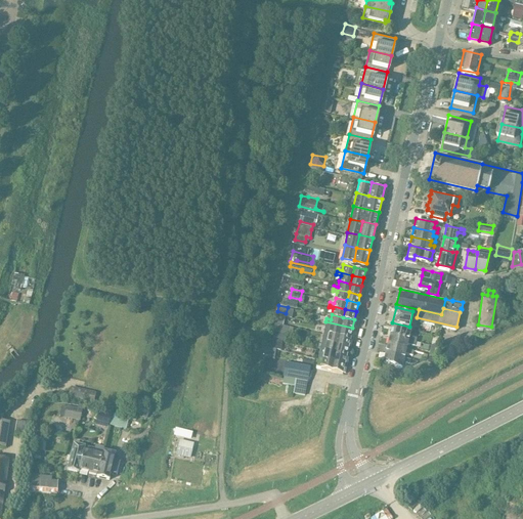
[(266,343),(264,366),(280,369),(282,353),(277,352),(277,345),(286,346),(288,320),(275,319),(273,344),(266,343)]
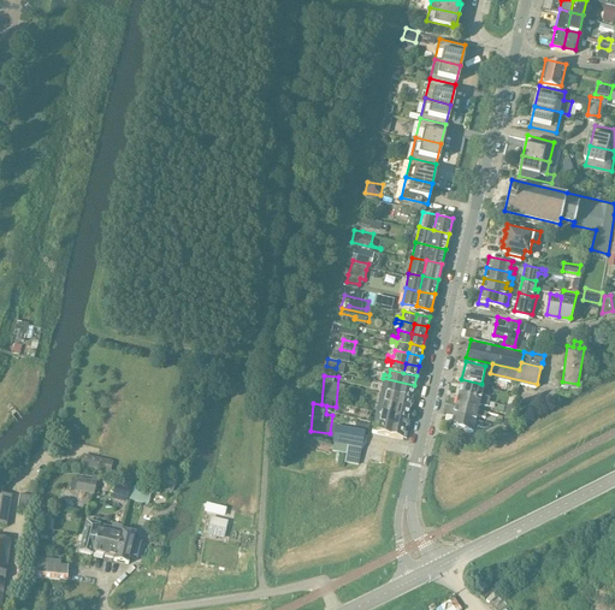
[(414,385),(383,378),(382,382),(388,383),(386,389),(413,395),(414,385)]
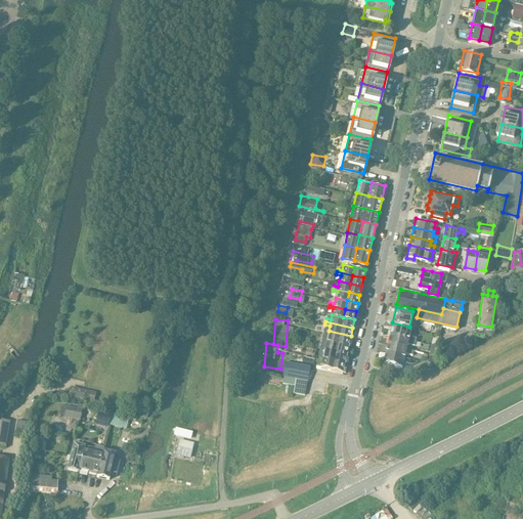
[(410,333),(411,328),(392,323),(390,332),(416,338),(417,334),(410,333)]
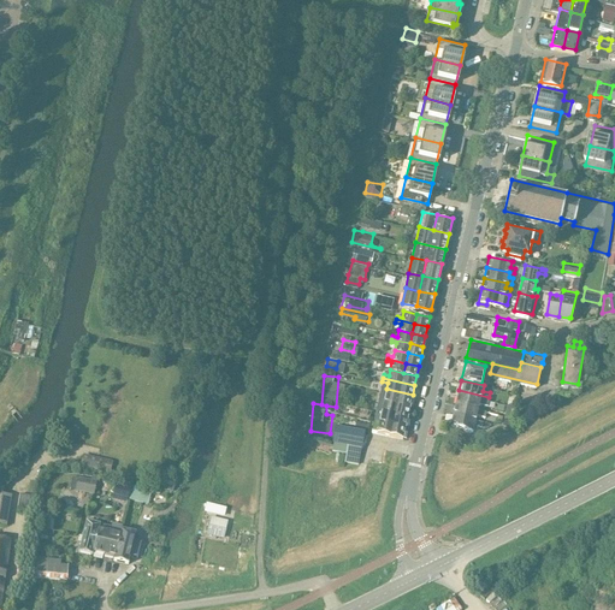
[(413,395),(386,389),(384,396),(379,395),(379,398),(411,406),(413,395)]
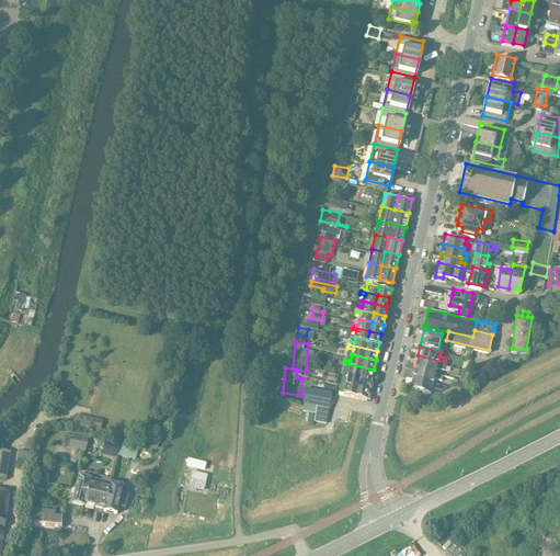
[(444,366),(445,362),(418,355),(415,365),(436,370),(437,365),(444,366)]
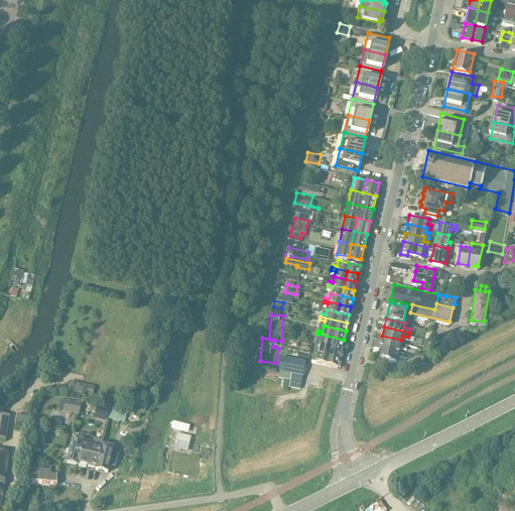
[(344,340),(317,334),(316,336),(320,337),(319,343),(342,348),(344,340)]
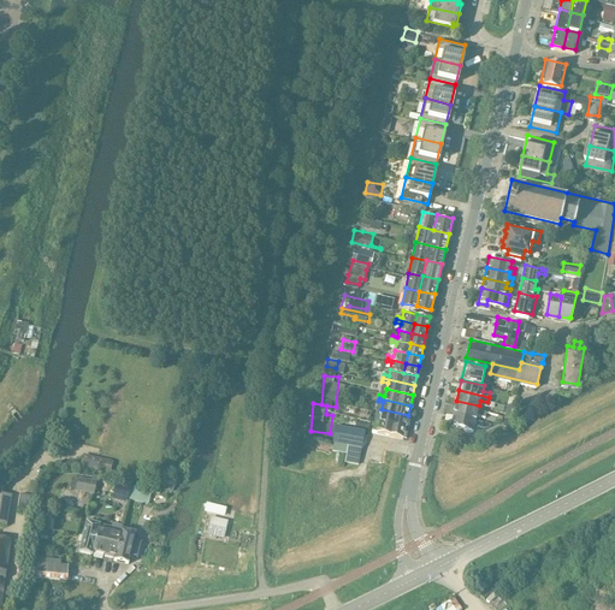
[(498,412),(486,408),(479,406),(456,401),(454,412),(477,416),(478,412),(495,416),(498,412)]
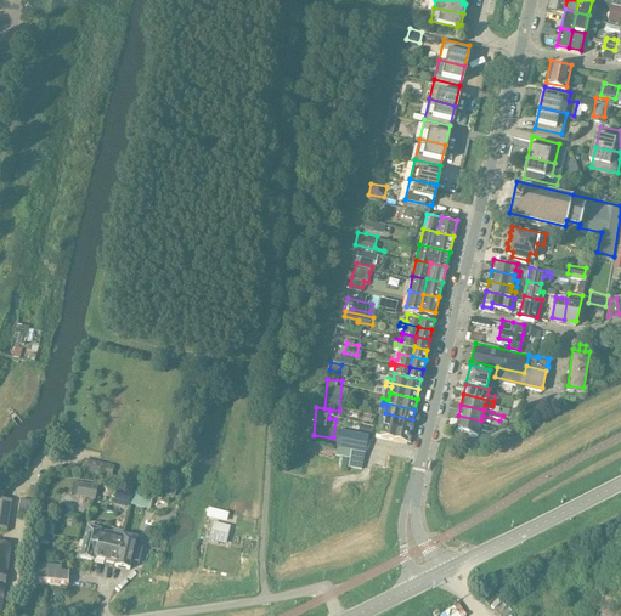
[(412,419),(385,413),(384,419),(379,418),(378,422),(410,429),(412,419)]
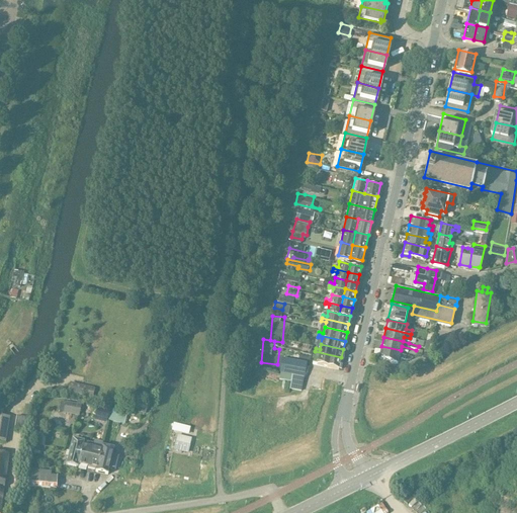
[(413,354),(405,352),(401,351),(401,350),(381,346),(379,355),(399,359),(400,355),(409,357),(413,355),(413,354)]
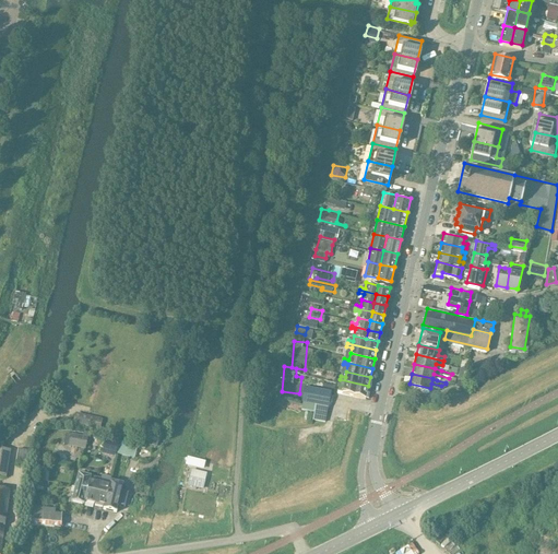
[(368,386),(340,379),(337,388),(366,395),(368,386)]
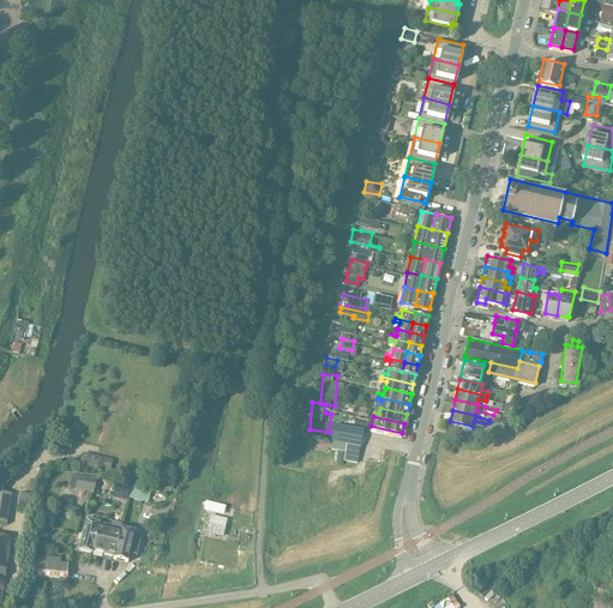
[(334,438),(332,444),(347,446),(346,456),(358,458),(362,427),(342,423),(336,422),(334,438)]
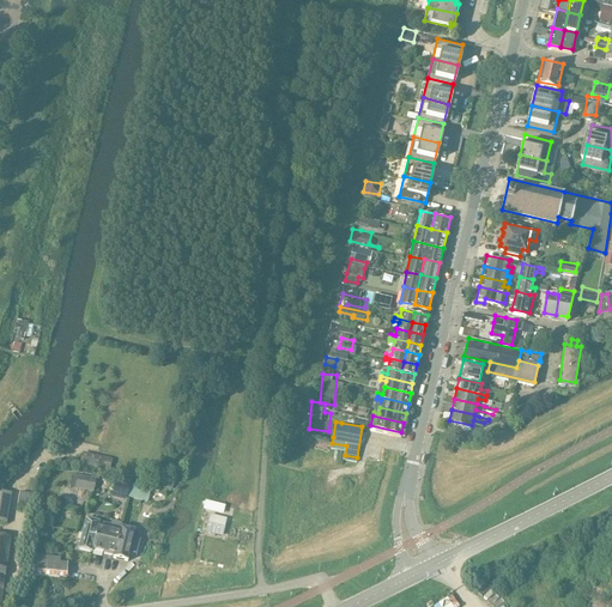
[(111,457),(111,456),(111,454),(84,448),(80,459),(110,466),(113,457),(111,457)]
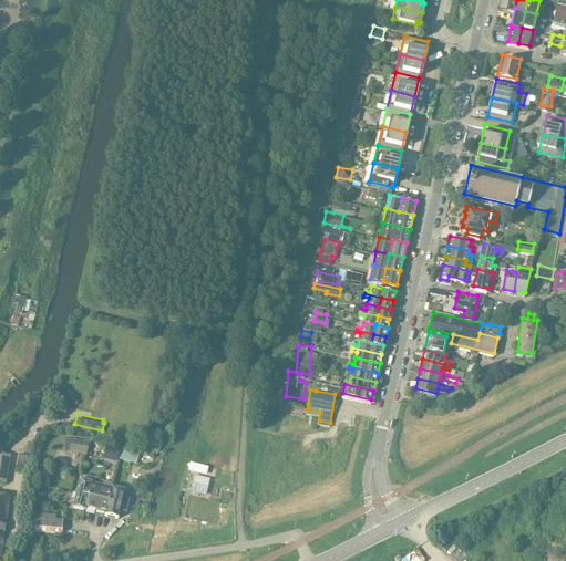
[(88,449),(89,439),(85,438),(84,439),(69,436),(67,445),(71,446),(88,449)]
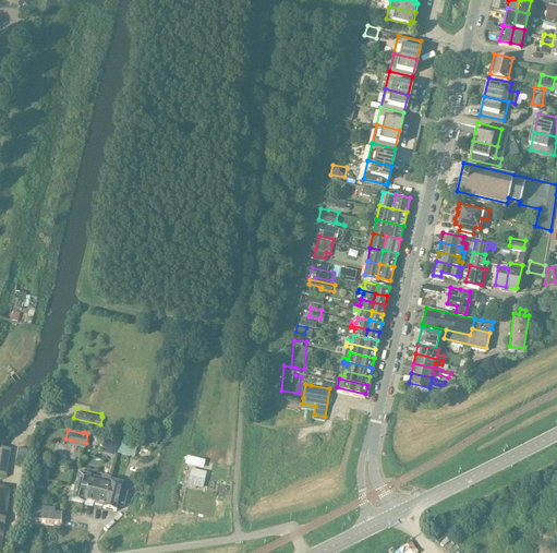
[(103,448),(116,452),(120,437),(106,434),(103,448)]
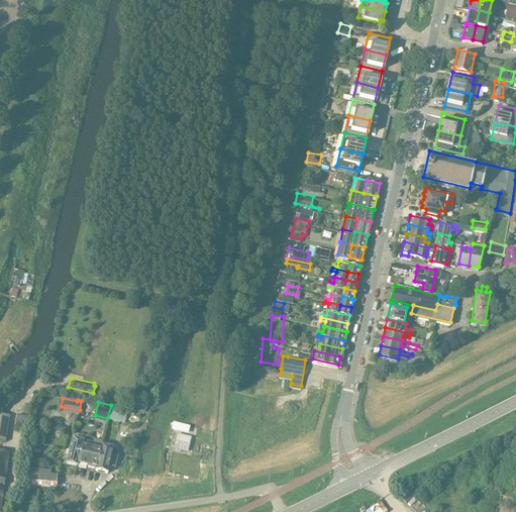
[(127,412),(111,407),(109,415),(124,419),(127,412)]
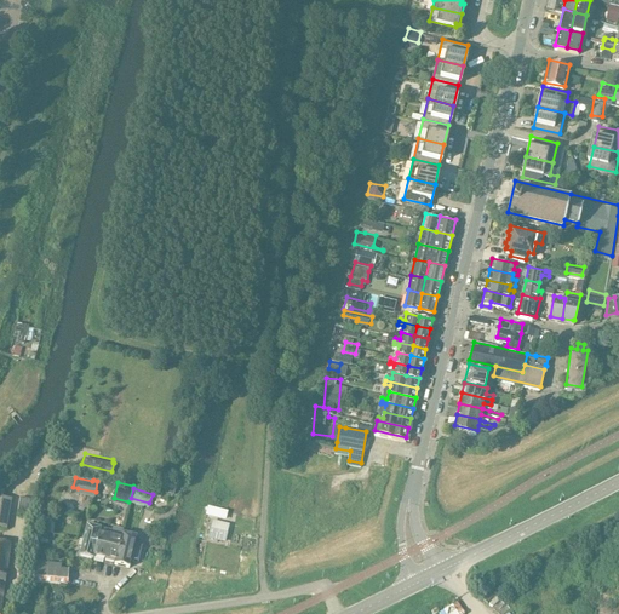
[(12,495),(0,493),(0,523),(7,524),(12,495)]
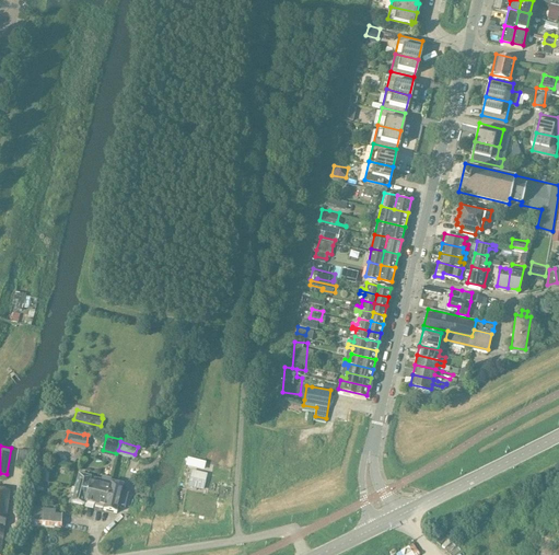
[(30,447),(19,446),(18,459),(28,460),(30,447)]
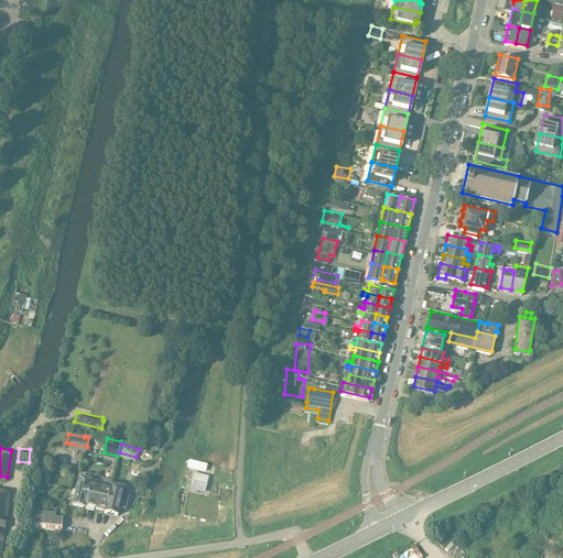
[(209,473),(193,470),(190,485),(206,489),(209,473)]
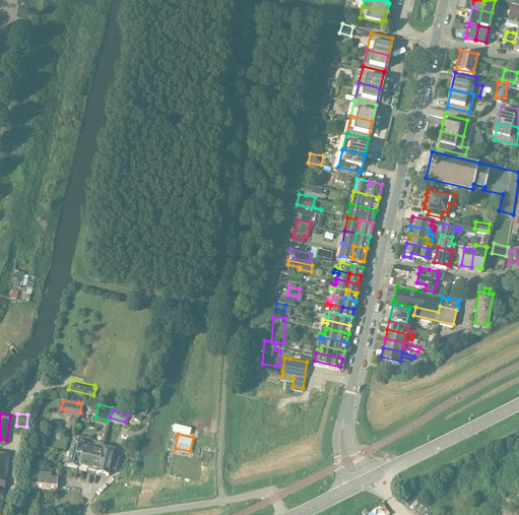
[(79,463),(84,439),(73,436),(66,462),(78,465),(79,463)]
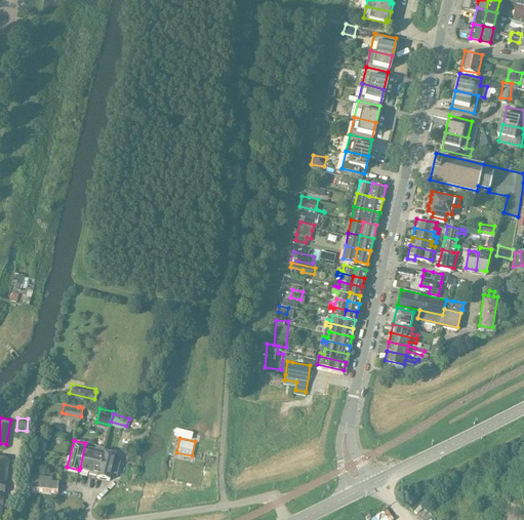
[(98,472),(103,451),(104,448),(105,444),(95,442),(94,445),(89,470),(98,472)]
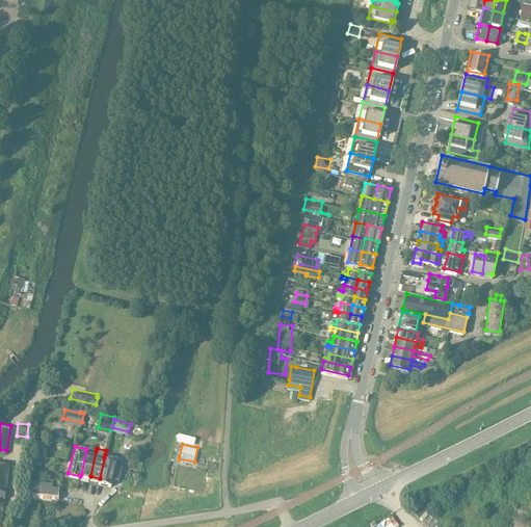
[(90,476),(96,451),(86,449),(81,474),(90,476)]
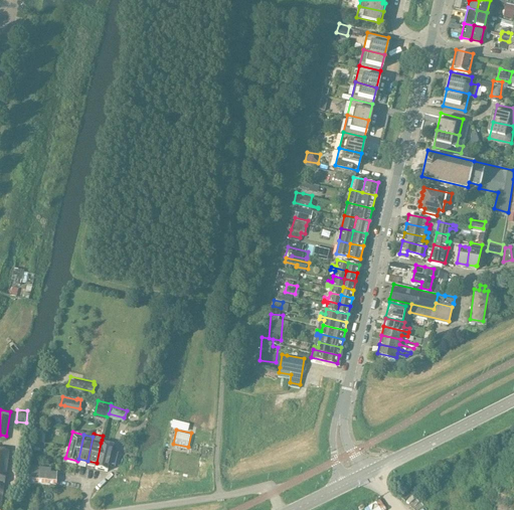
[(110,455),(114,442),(102,440),(101,443),(97,463),(96,465),(107,468),(110,459),(110,455)]
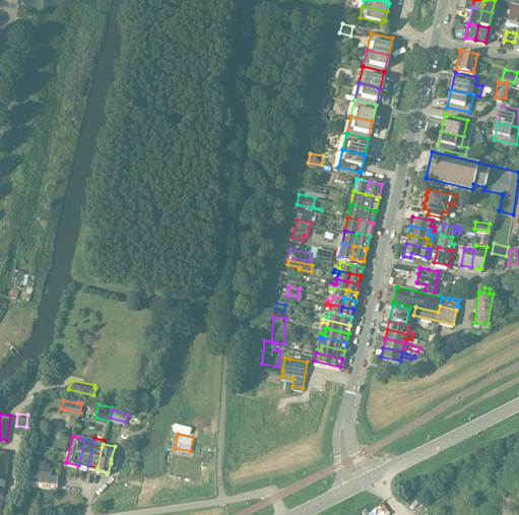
[(0,513),(10,453),(0,451),(0,513)]
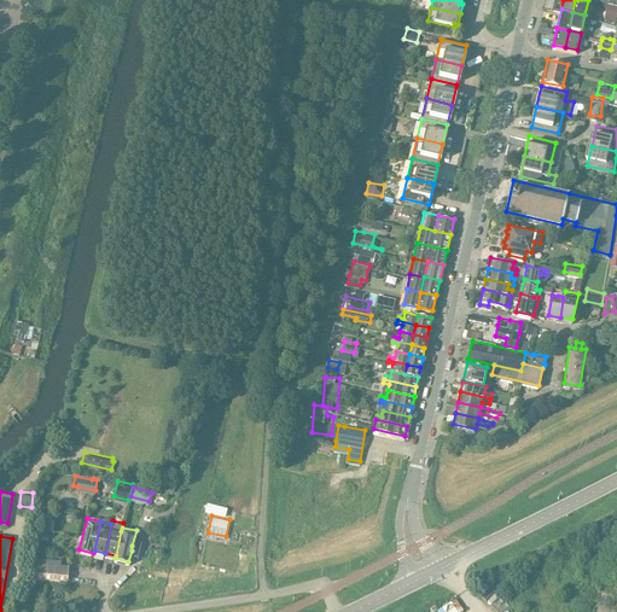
[(35,557),(33,576),(68,578),(69,565),(59,564),(59,558),(35,557)]
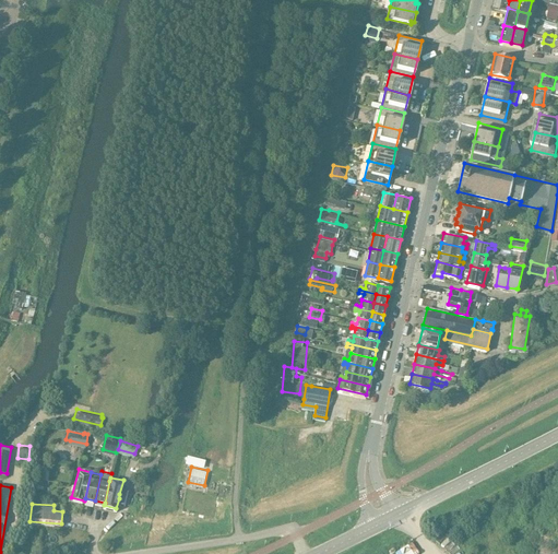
[(396,547),(400,553),(411,553),(417,551),(412,540),(396,547)]
